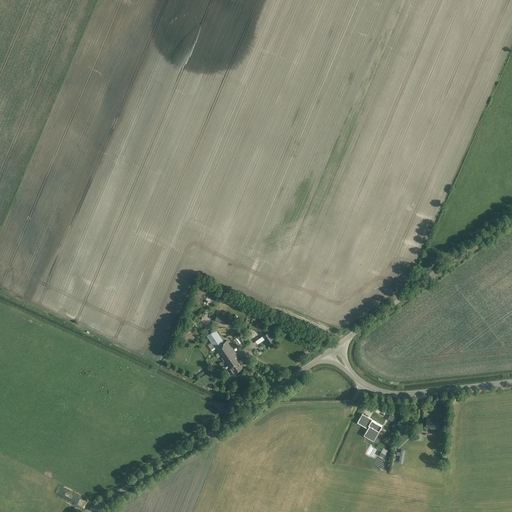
[(223,323),(238,328),(240,322),(225,316),(224,317),(217,315),(215,320),(222,323),(223,323)]
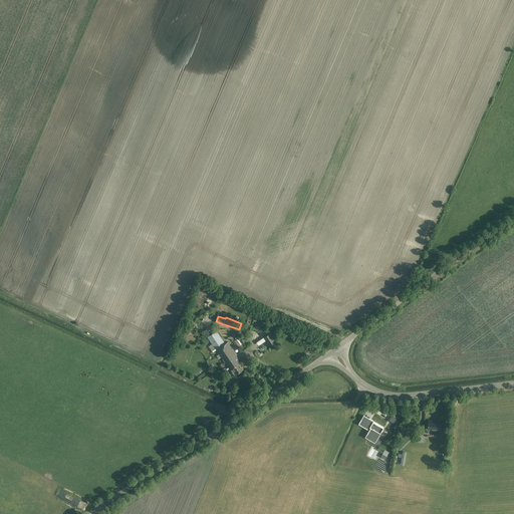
[(239,360),(240,359),(228,341),(225,344),(220,336),(221,335),(218,330),(208,337),(216,350),(217,350),(228,367),(229,367),(234,375),(243,369),(240,363),(241,362),(239,360)]
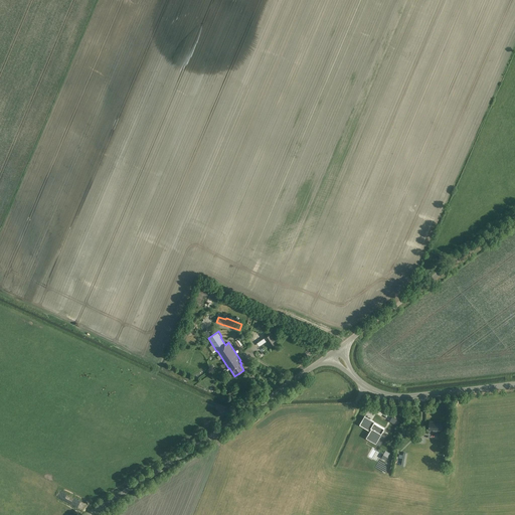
[(270,347),(278,342),(272,333),(264,338),(266,341),(266,342),(270,347)]
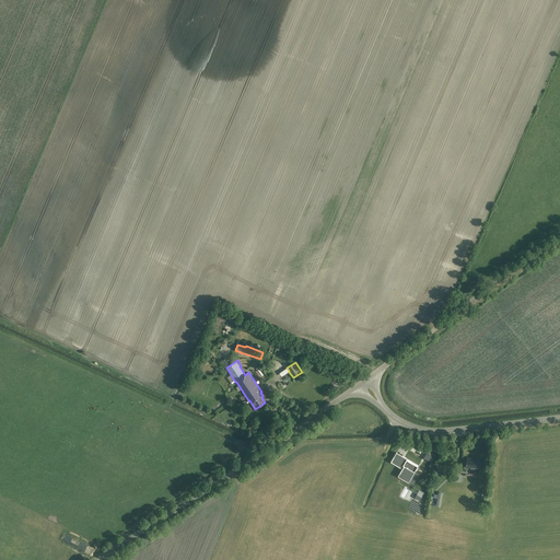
[(394,457),(391,462),(403,468),(400,473),(401,471),(406,474),(406,476),(410,478),(408,481),(413,485),(420,474),(416,471),(418,466),(407,459),(405,463),(394,457)]
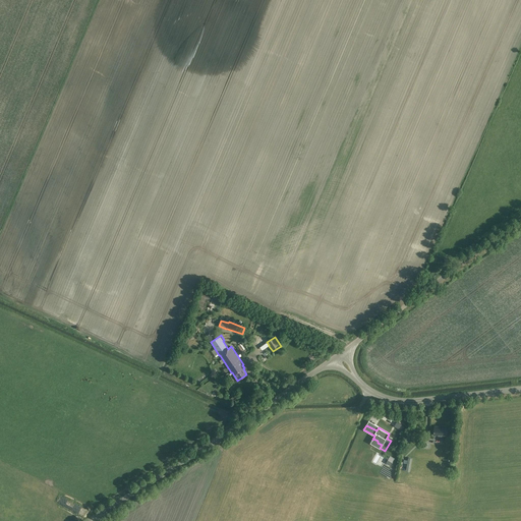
[(447,437),(448,426),(442,426),(435,425),(433,435),(447,437)]
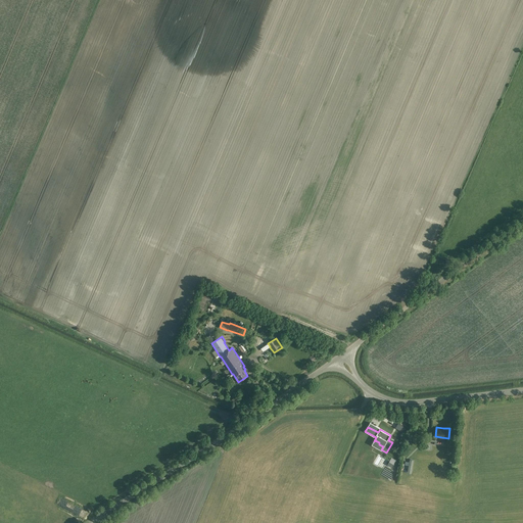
All buildings are outlined.
